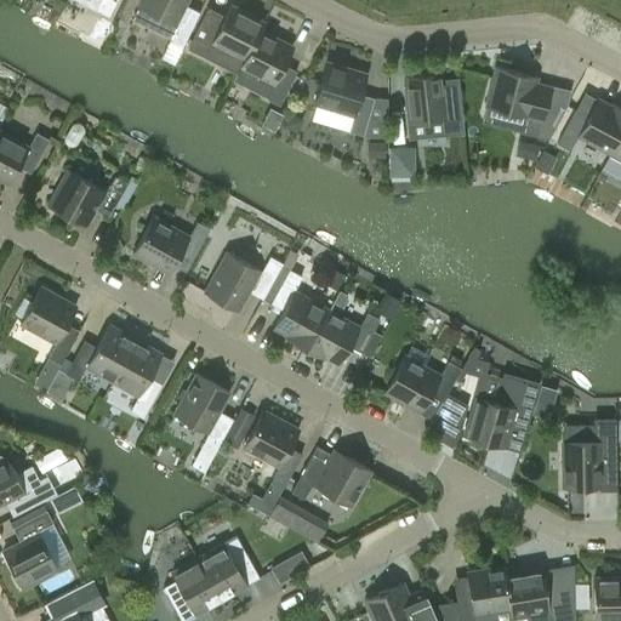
[(100,0),(95,10),(108,16),(115,0),(100,0)]
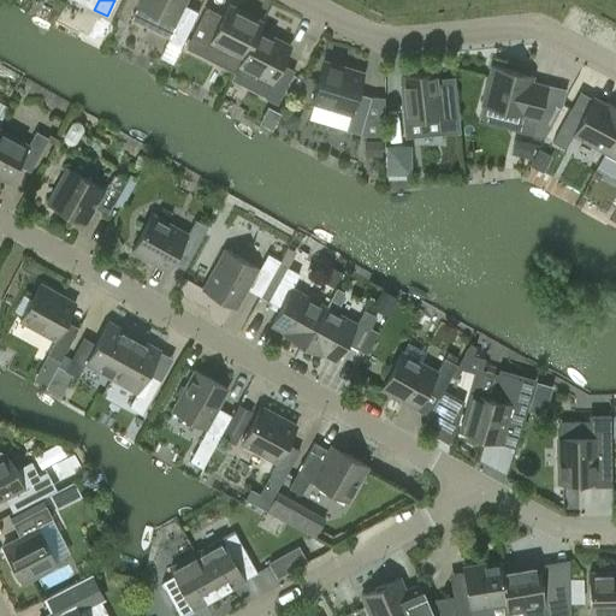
[(197,11),(183,4),(184,0),(138,0),(137,5),(176,24),(169,40),(181,46),(197,11)]
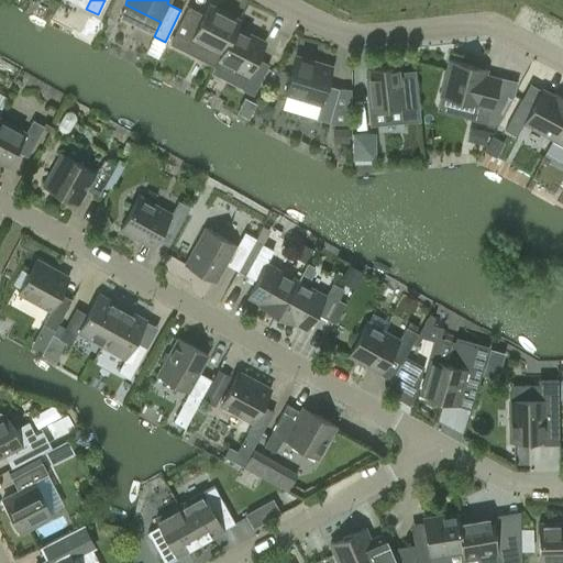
[(188,7),(172,39),(187,46),(191,37),(191,39),(221,53),(234,28),(235,28),(239,21),(208,6),(202,15),(188,7)]
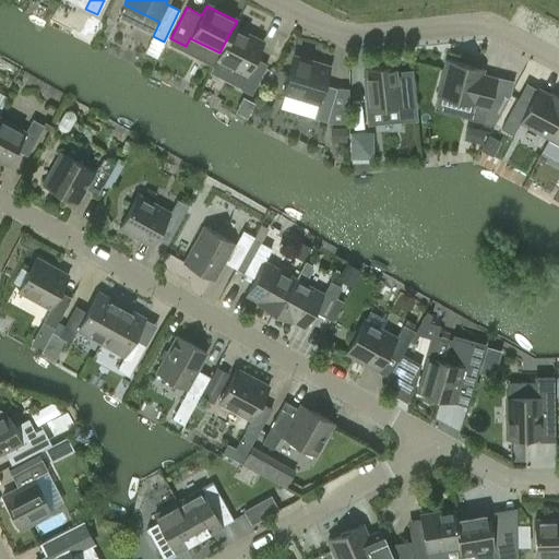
[(92,18),(85,30),(95,34),(102,22),(92,18)]
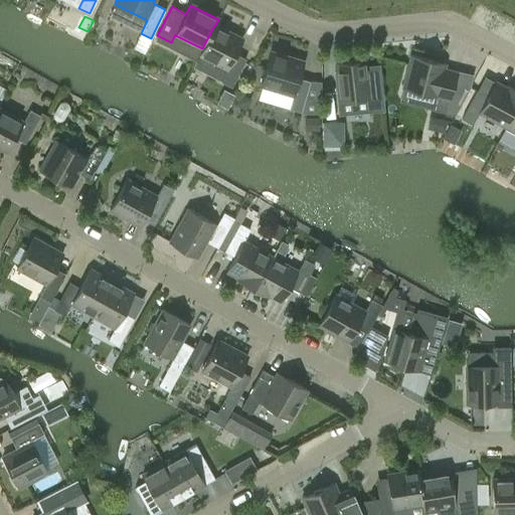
[(227,69),(220,81),(231,88),(245,59),(235,53),(241,39),(215,25),(214,25),(202,48),(199,55),(227,69)]
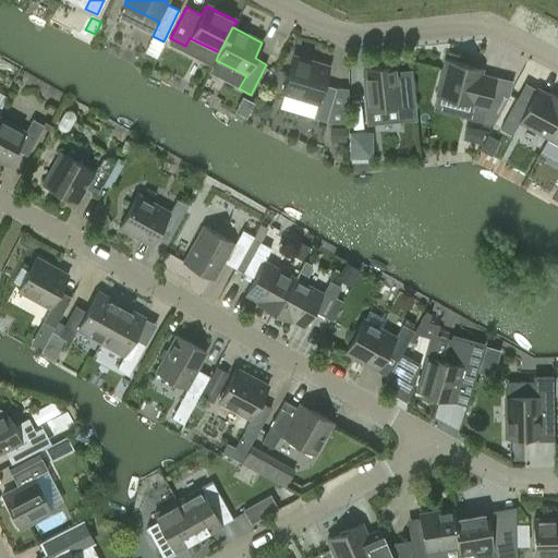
[(315,63),(293,57),(282,92),(317,102),(313,117),(326,120),(336,87),(323,84),(326,72),(314,69),(315,63)]
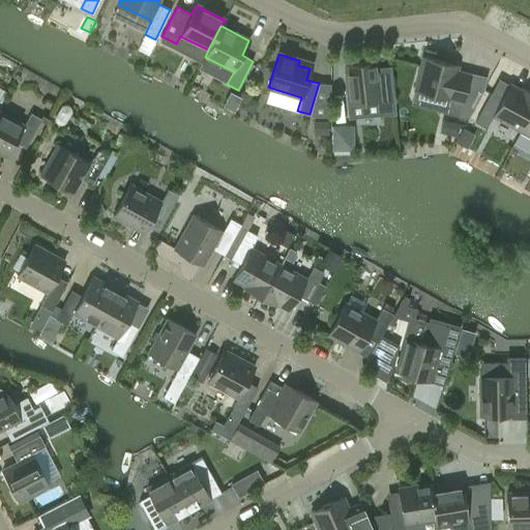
[(423,57),(414,90),(450,99),(447,113),(467,118),(474,106),(483,88),(486,79),(455,71),(458,65),(423,57)]
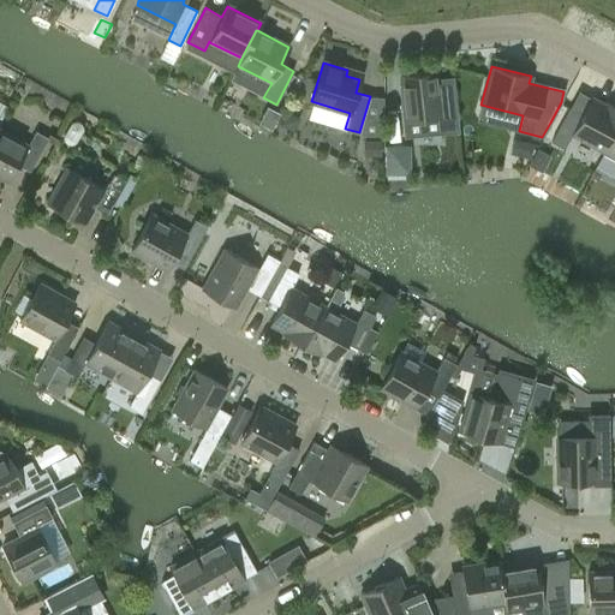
[(459,131),(454,87),(436,88),(435,71),(400,75),(405,120),(443,117),(445,133),(459,131)]
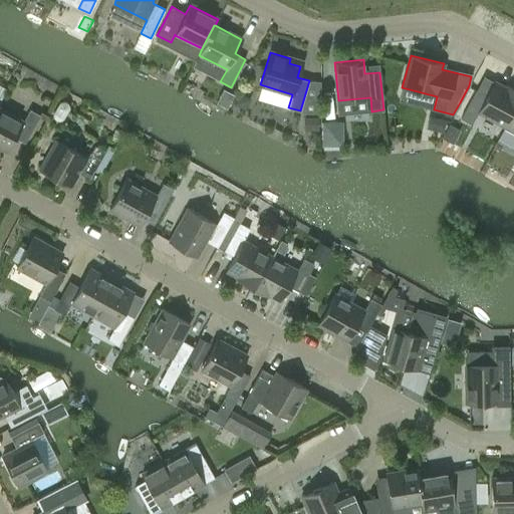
[(478,111),(505,126),(513,108),(513,89),(507,86),(506,88),(494,81),(486,96),(476,89),(461,118),(471,123),(478,111)]
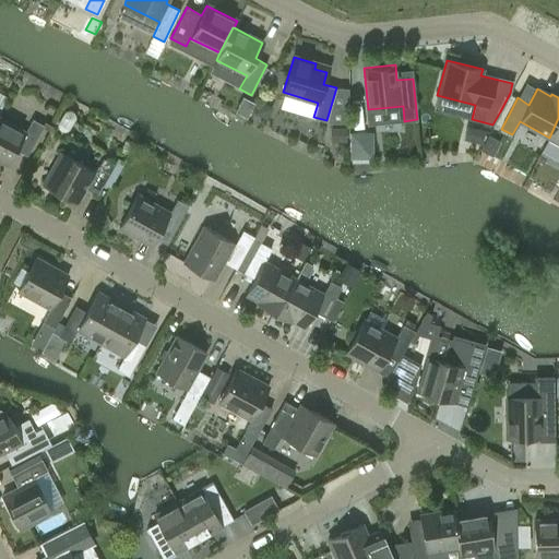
[(247,103),(241,113),(249,116),(253,106),(247,103)]
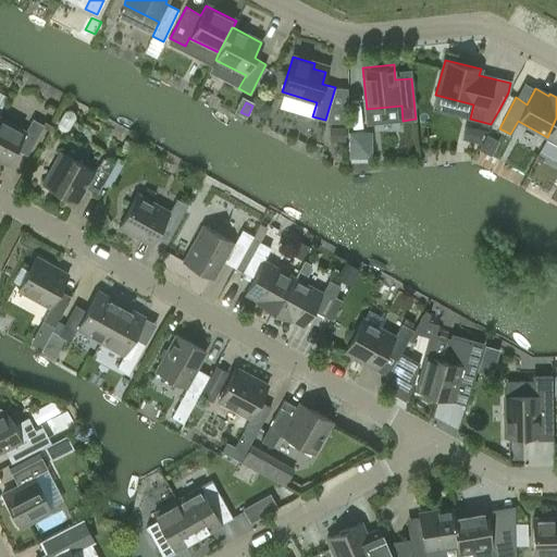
[(0,159),(7,164),(24,132),(0,118),(0,159)]
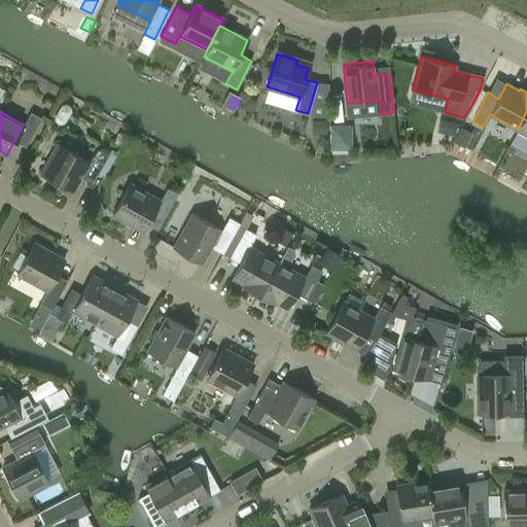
[(526,111),(518,130),(526,134),(526,111)]
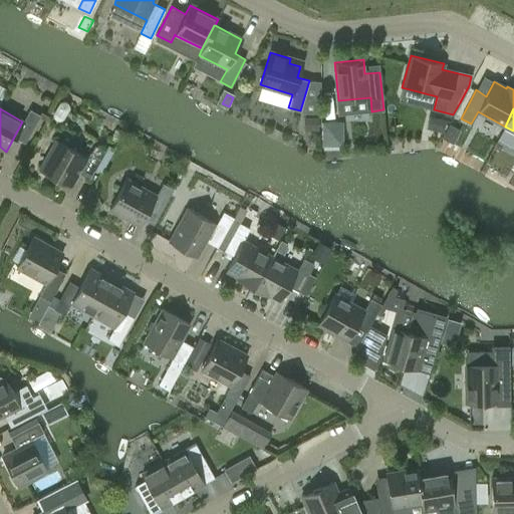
[(29,109),(24,118),(35,124),(40,115),(29,109)]
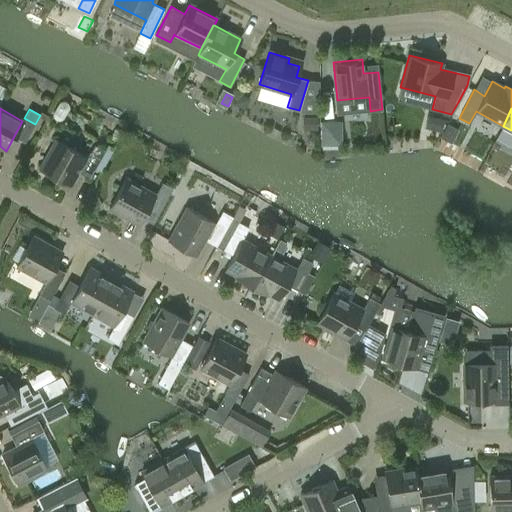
[(345,142),(344,118),(322,119),(323,143),(345,142)]
